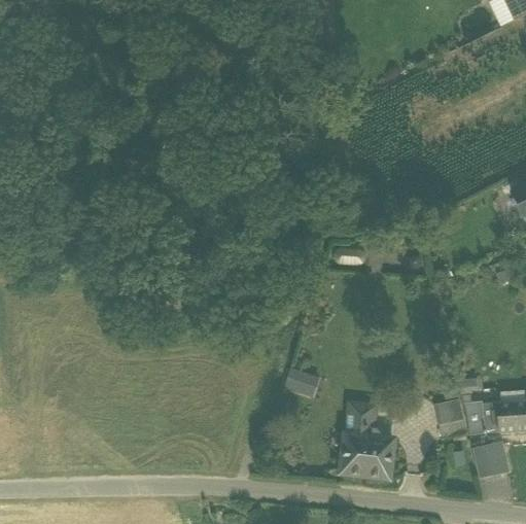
[(500,27),(514,21),(503,0),(490,0),(488,1),(500,27)]
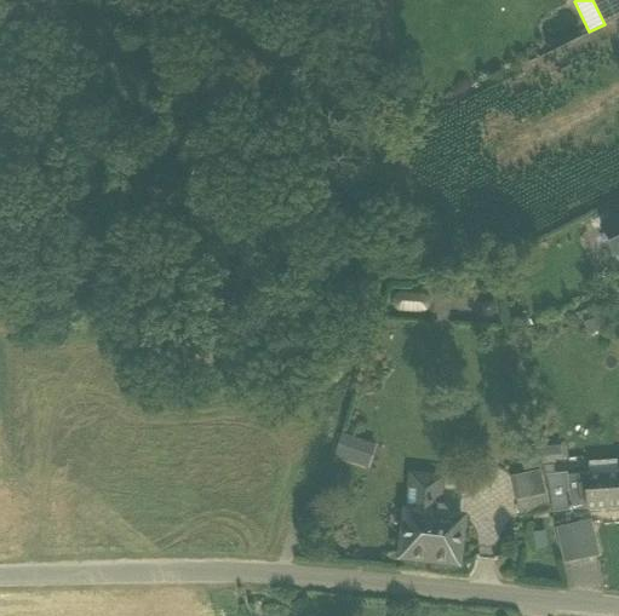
[(592,0),(605,24),(618,17),(618,0),(592,0)]
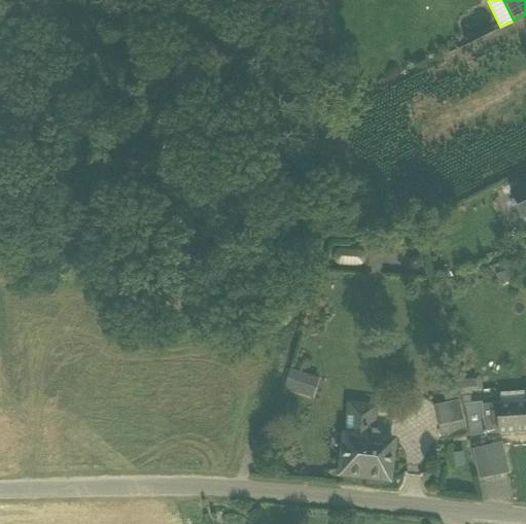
[(525,183),(512,190),(525,216),(525,183)]
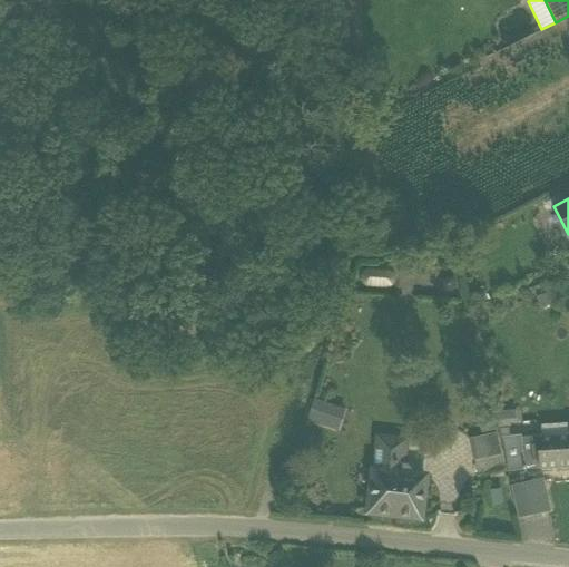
[(553,289),(537,295),(541,306),(558,300),(553,289)]
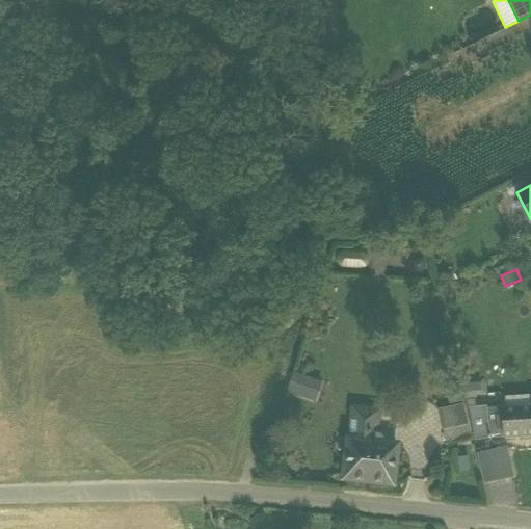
[(286,390),(317,400),(324,380),(293,369),(286,390)]
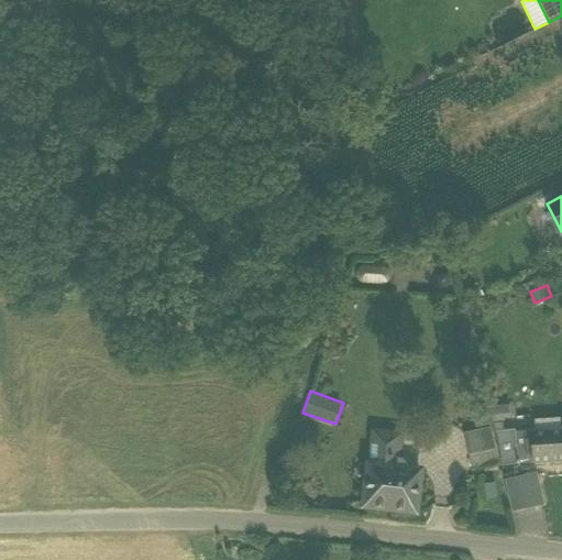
[(495,432),(498,431),(503,431),(505,430),(503,417),(511,417),(510,403),(489,405),(495,432)]
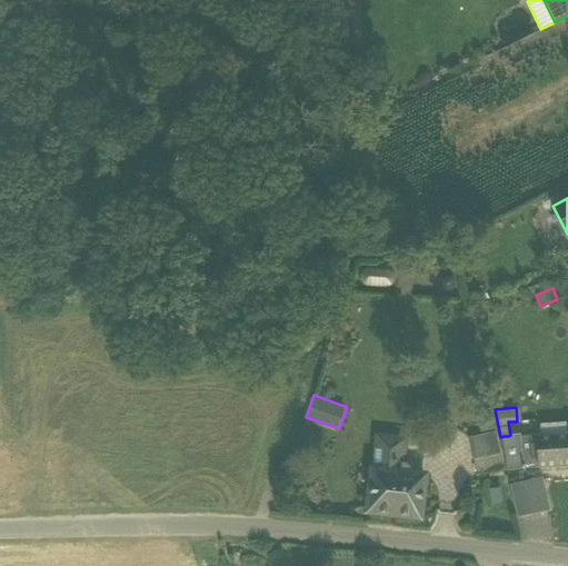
[(540,423),(541,435),(555,434),(567,434),(566,420),(540,423)]
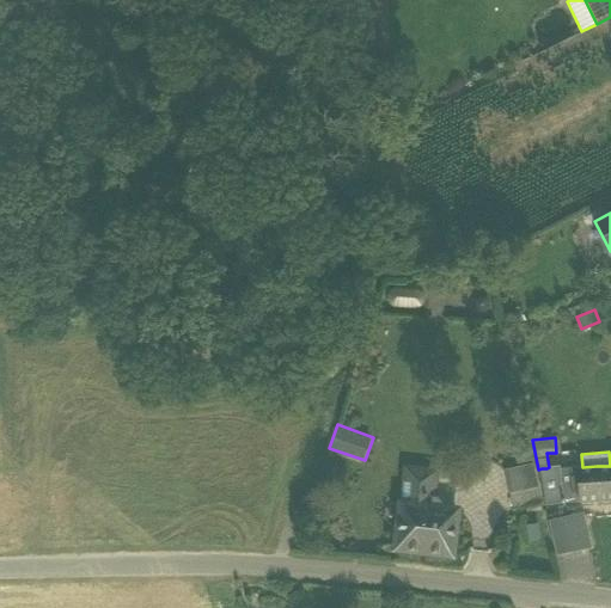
[(505,468),(509,492),(538,485),(533,462),(505,468)]
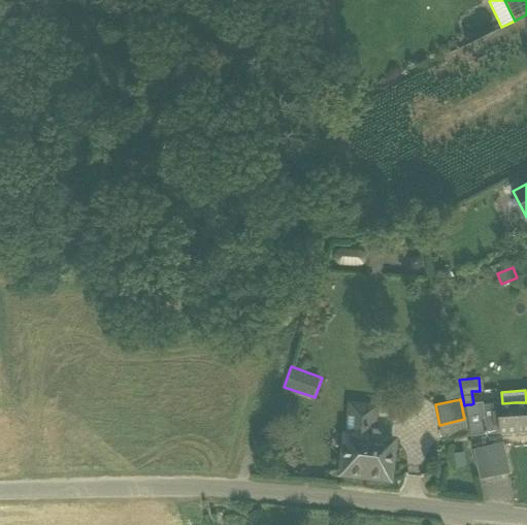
[(341,473),(390,479),(394,440),(386,438),(386,434),(379,426),(374,425),(377,405),(350,402),(341,473)]
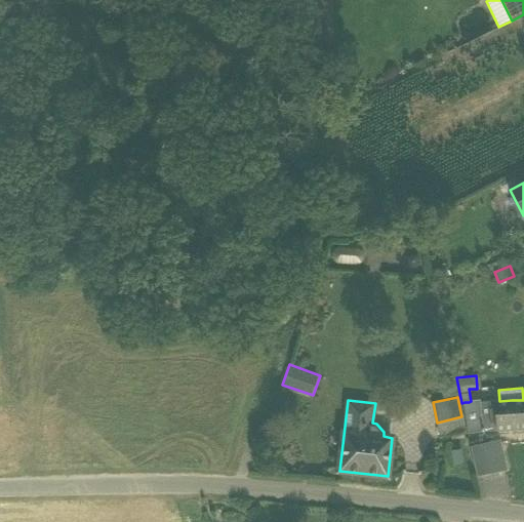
[(470,431),(483,430),(481,402),(484,402),(484,400),(471,401),(469,402),(465,402),(470,431)]
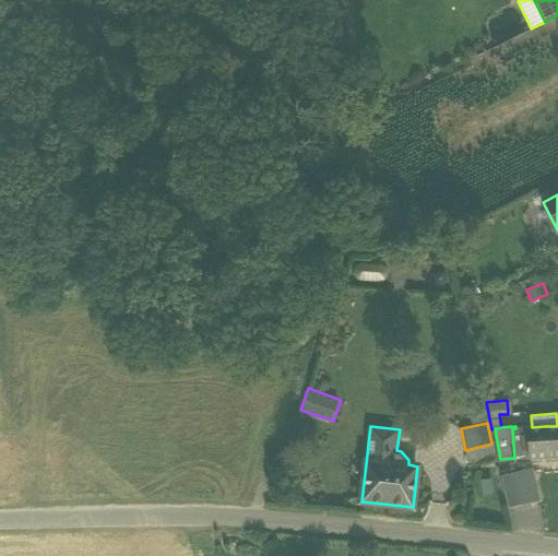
[(530,458),(547,457),(545,426),(532,427),(527,427),(530,458)]
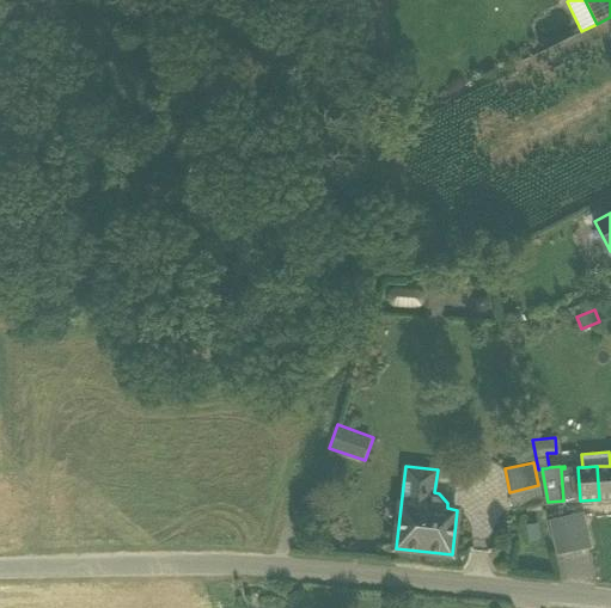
[(610,466),(597,466),(599,499),(610,497),(610,466)]
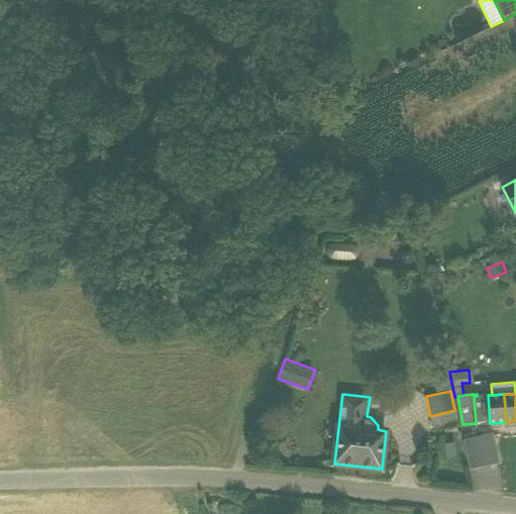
[(488,395),(477,396),(474,396),(476,423),(490,423),(488,395)]
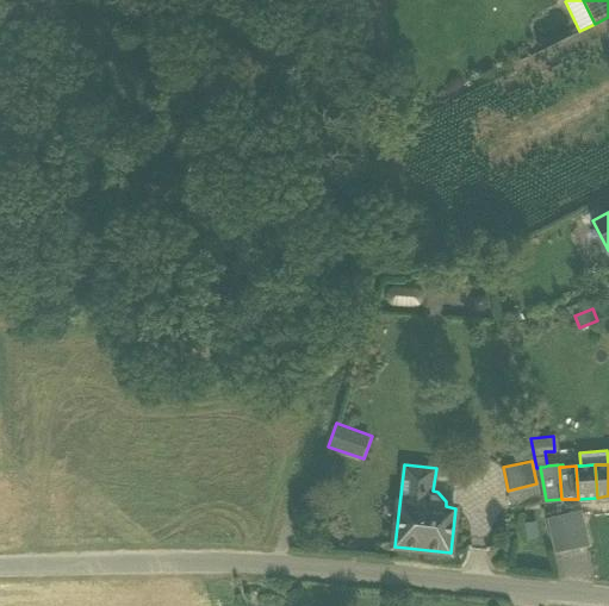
[(539,498),(536,483),(508,491),(511,504),(539,498)]
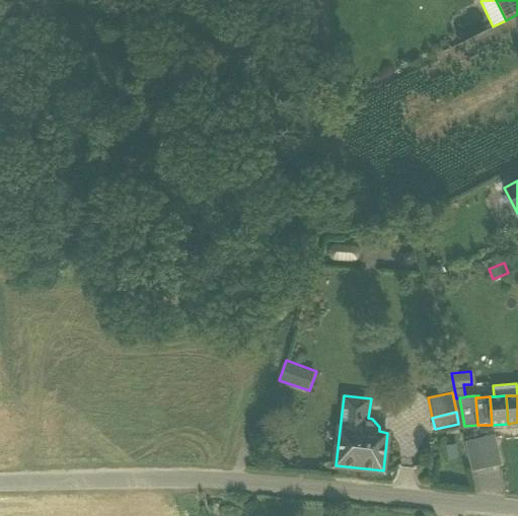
[(466,441),(472,469),(502,462),(496,434),(466,441)]
